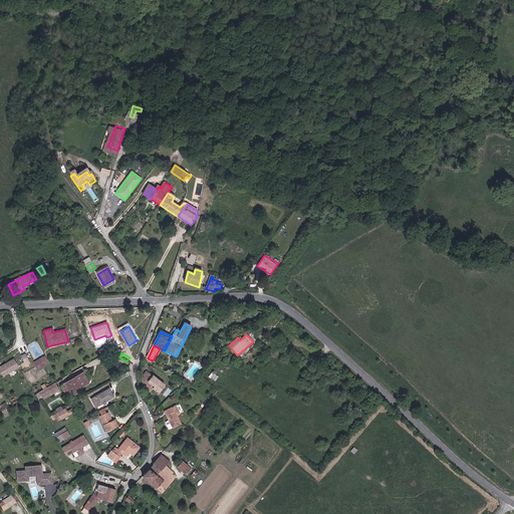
[(45,357),(34,364),(35,368),(47,361),(45,357)]
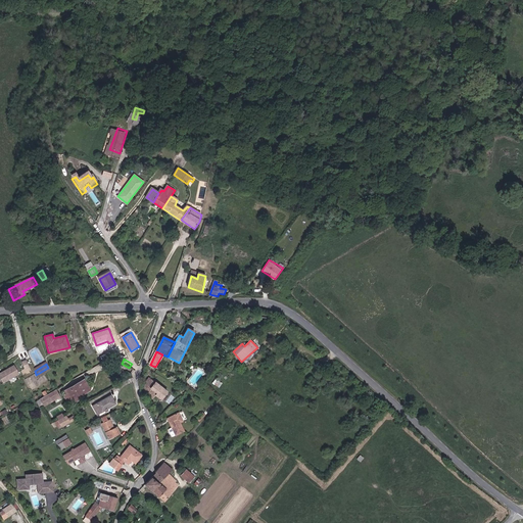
[(0,378),(3,384),(19,375),(14,367),(0,375),(0,378)]
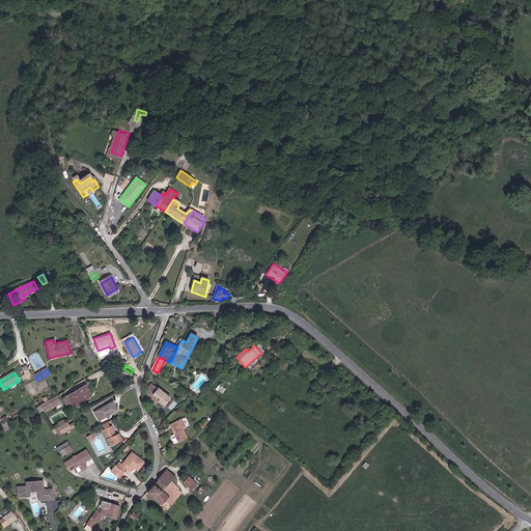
[(38,384),(51,376),(49,373),(36,381),(38,384)]
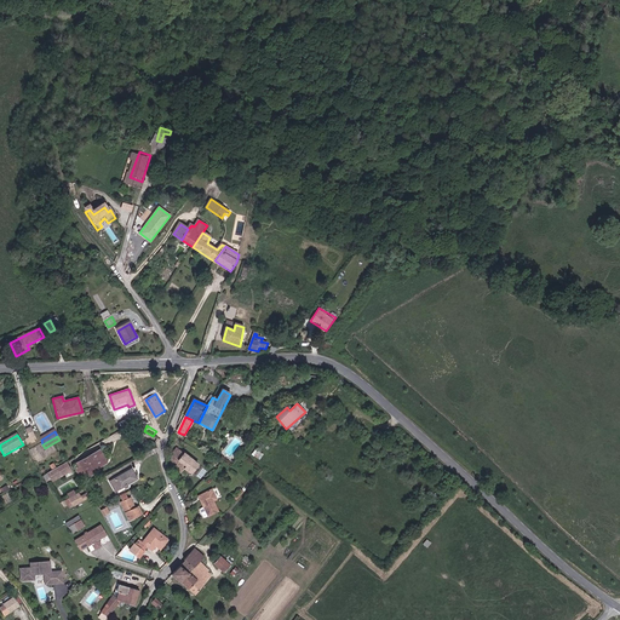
[(174,455),(168,463),(182,474),(185,469),(191,475),(199,465),(174,446),(170,452),(174,455)]
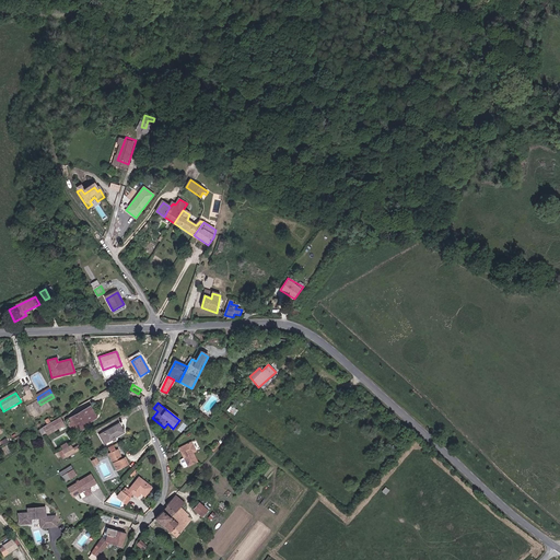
[(233,413),(237,409),(231,405),(228,409),(233,413)]
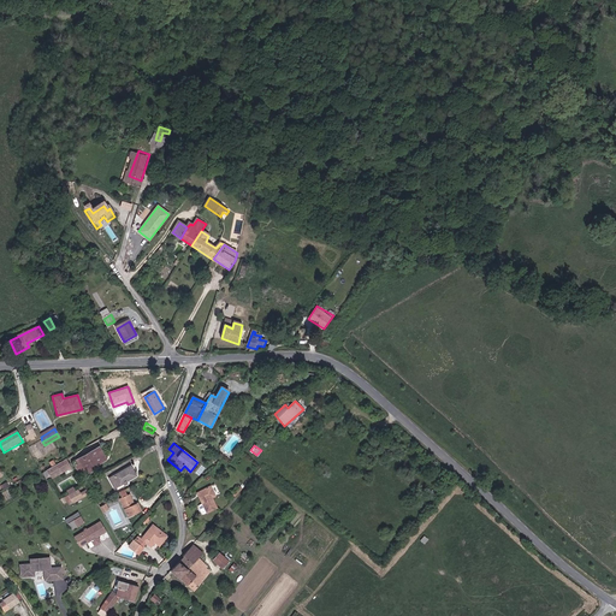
[(83,472),(95,466),(96,467),(107,462),(99,448),(77,460),(80,465),(83,471),(83,472)]
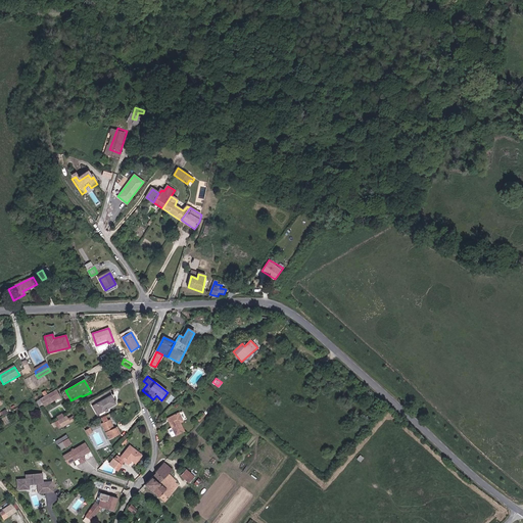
[(83,398),(82,396),(81,395),(70,400),(74,405),(83,398)]
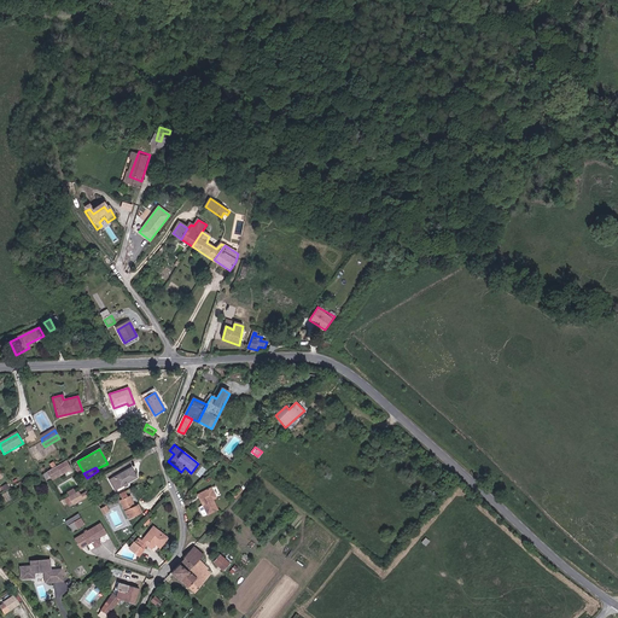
[(50,481),(59,476),(56,468),(45,473),(50,481)]
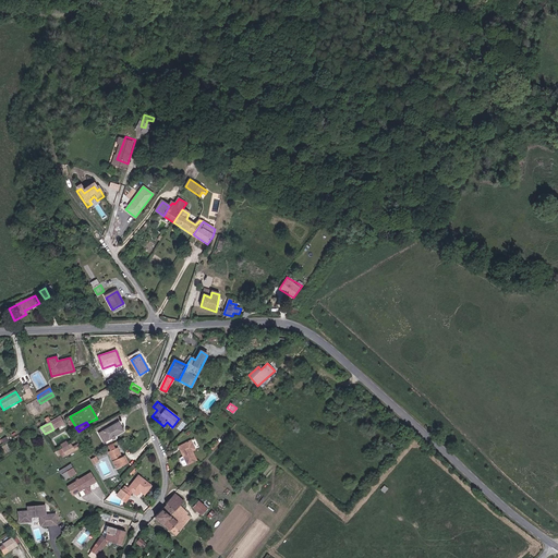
[(116,437),(123,433),(118,424),(100,435),(105,444),(112,439),(114,443),(118,440),(116,437)]
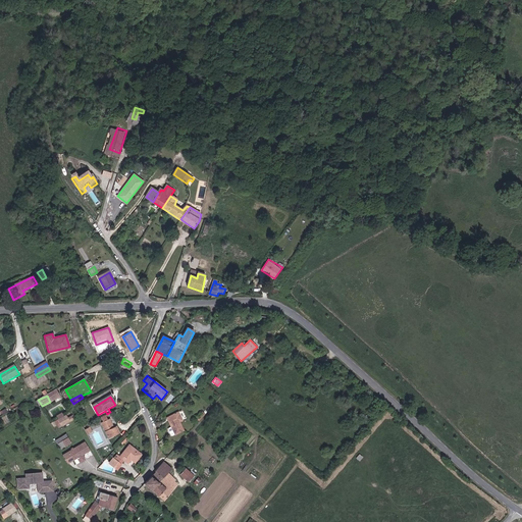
[(177,415),(166,420),(175,437),(184,433),(177,424),(181,422),(177,415)]
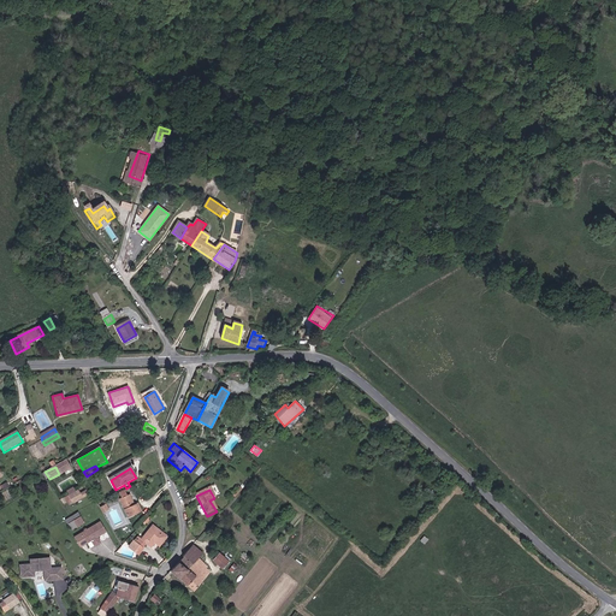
[(82,498),(80,495),(77,491),(76,492),(70,496),(67,497),(72,504),(82,498)]
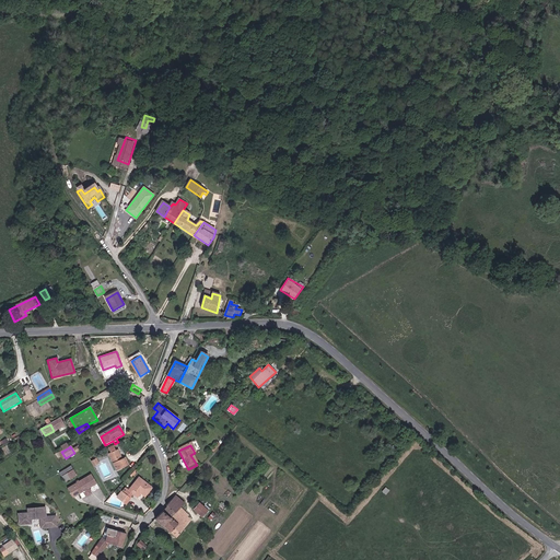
[(128,467),(124,457),(120,459),(119,457),(121,456),(118,450),(116,451),(114,446),(108,448),(111,453),(108,454),(117,473),(128,467)]
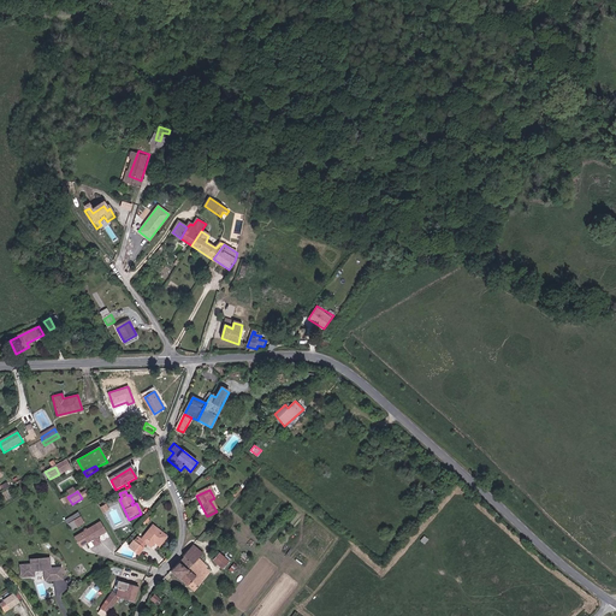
[(86,523),(82,517),(75,522),(78,528),(86,523)]
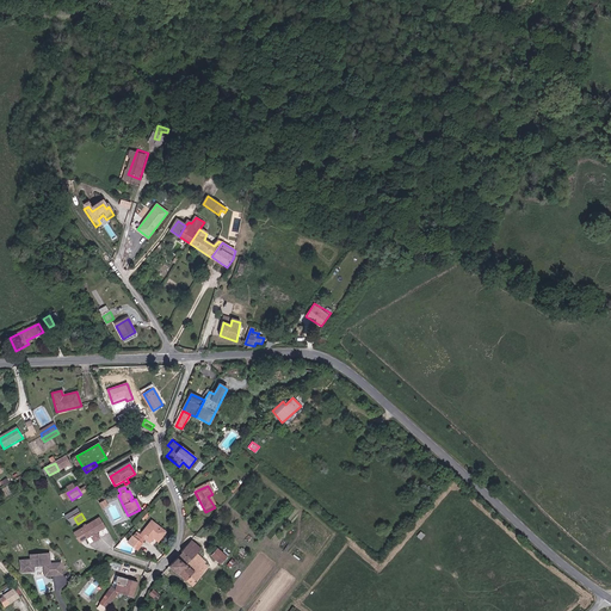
[(91,536),(94,541),(102,537),(98,532),(107,526),(102,517),(81,530),(87,538),(91,536)]
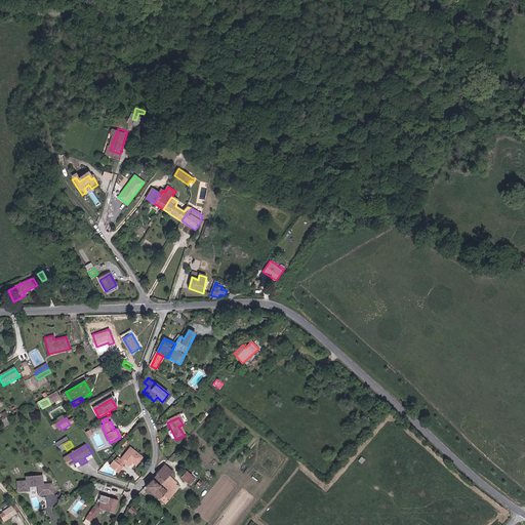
[(116,463),(122,469),(125,463),(129,467),(132,462),(136,466),(143,458),(131,449),(130,448),(120,460),(119,459),(116,463)]
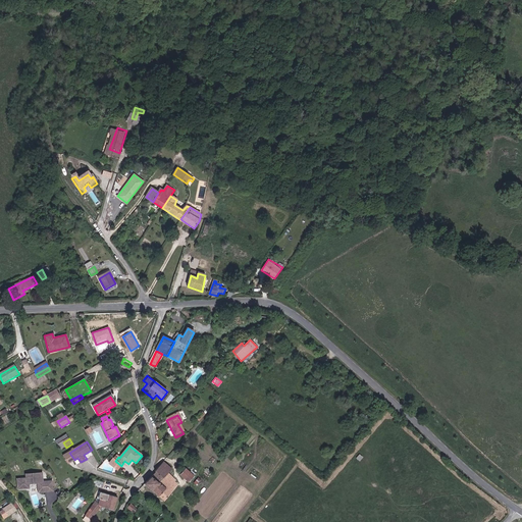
[(74,460),(69,453),(64,456),(68,464),(74,460)]
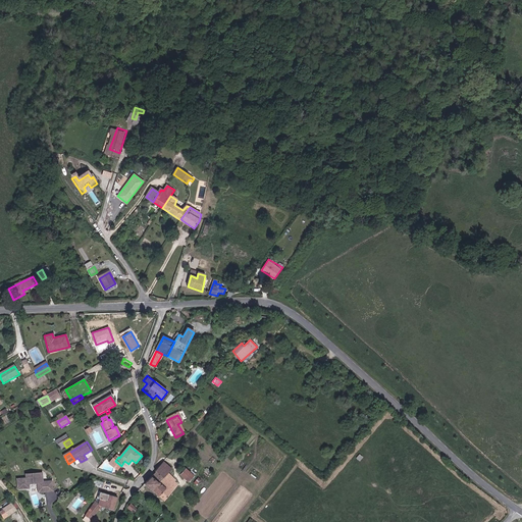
[(110,466),(117,472),(122,467),(121,466),(115,461),(110,466)]
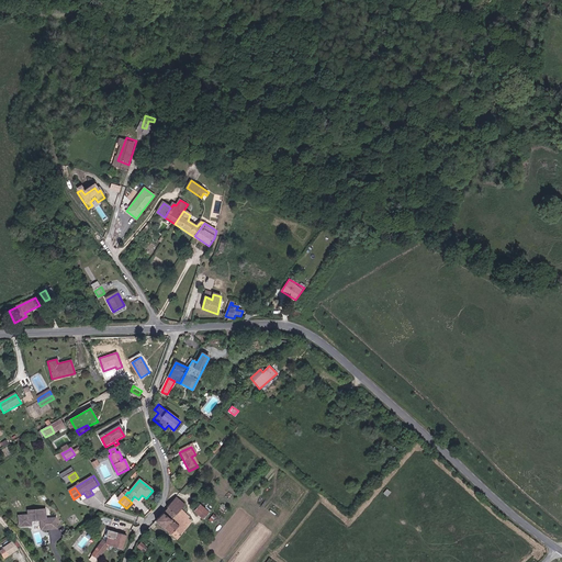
[(169,509),(156,521),(178,540),(192,523),(184,516),(187,513),(182,509),(186,506),(177,498),(168,508),(169,509)]
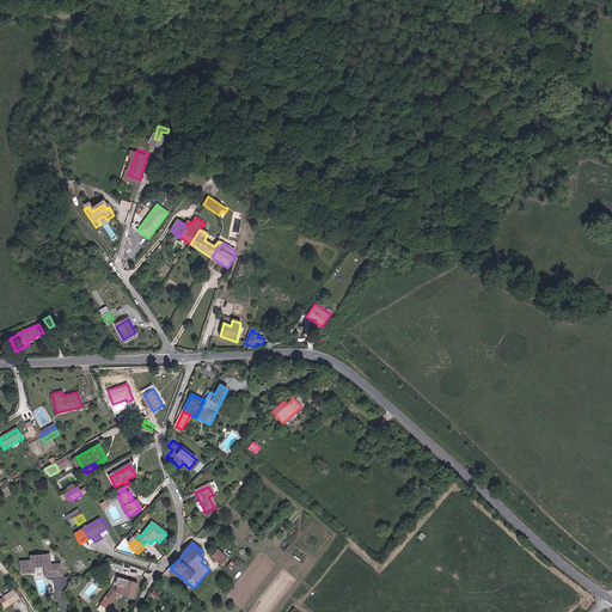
[(219,552),(213,558),(221,567),(227,560),(219,552)]
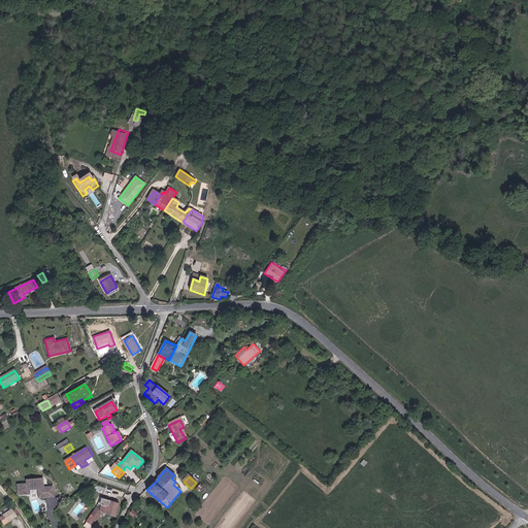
[(30,494),(29,489),(38,489),(39,498),(54,497),(53,487),(43,488),(43,479),(27,481),(27,485),(18,485),(19,495),(30,494)]
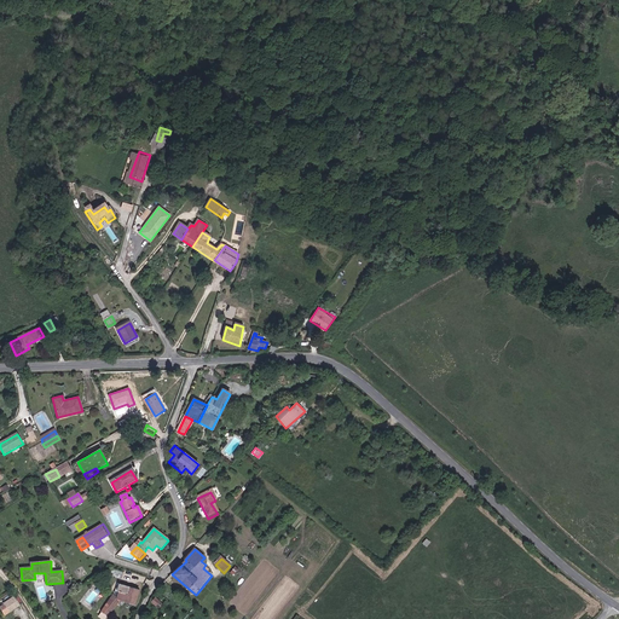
[(111,568),(109,574),(121,579),(123,572),(111,568)]
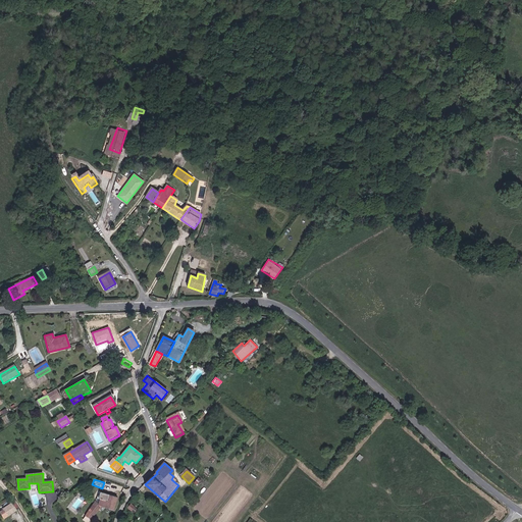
[(86,517),(91,520),(101,506),(113,510),(116,498),(102,493),(98,505),(95,503),(86,517)]
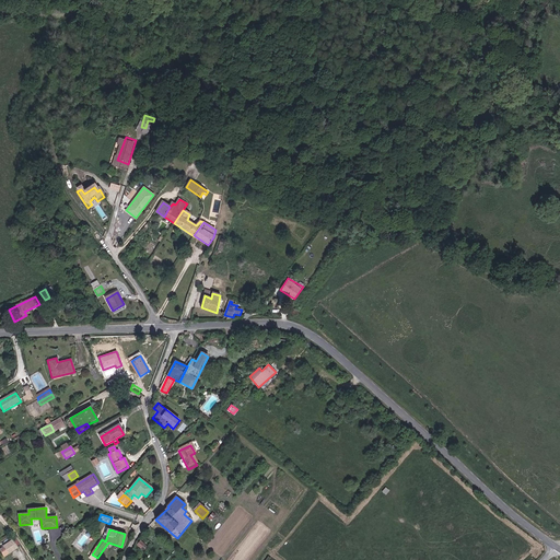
[(144,549),(148,544),(140,539),(137,545),(144,549)]
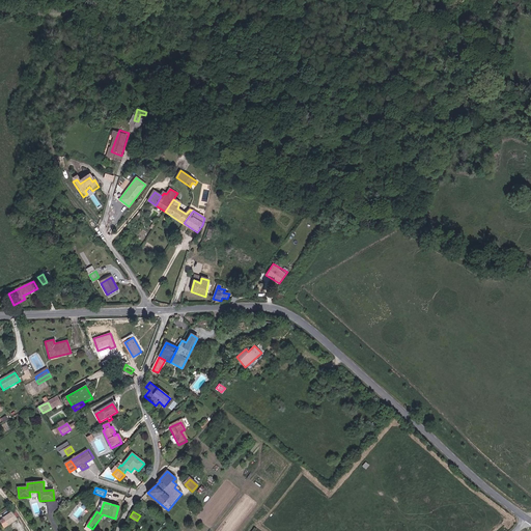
[(17,521),(12,514),(1,522),(5,528),(17,521)]
